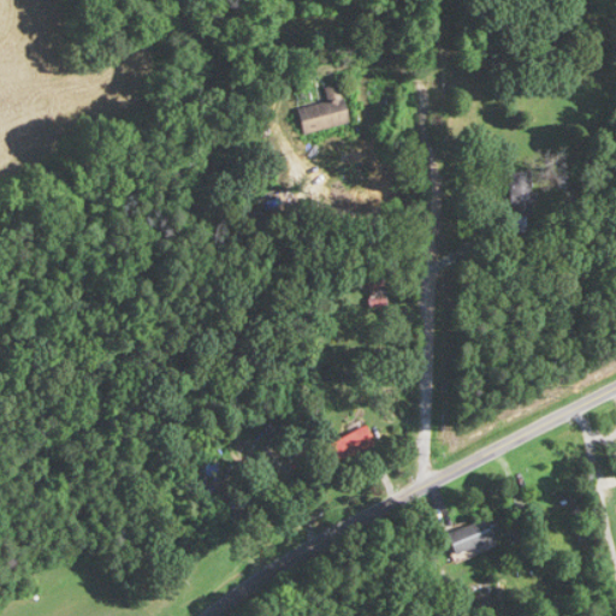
[(349,124),(341,84),(324,88),(326,102),(298,107),(303,134),(349,124)]
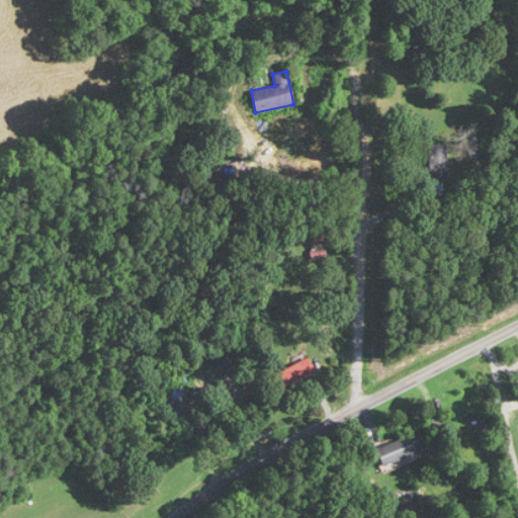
[(429,145),(429,176),(446,176),(446,145),(429,145)]
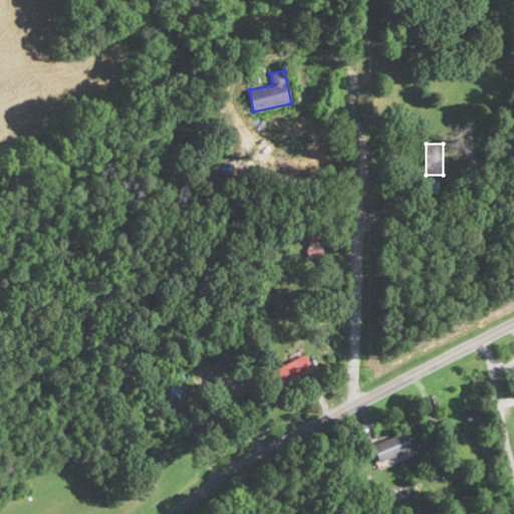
[(309,255),(321,254),(321,237),(309,238),(309,255)]
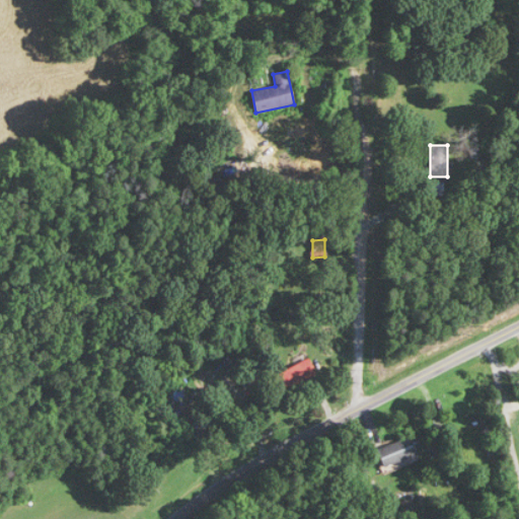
[(274,373),(281,390),(315,376),(309,359),(274,373)]
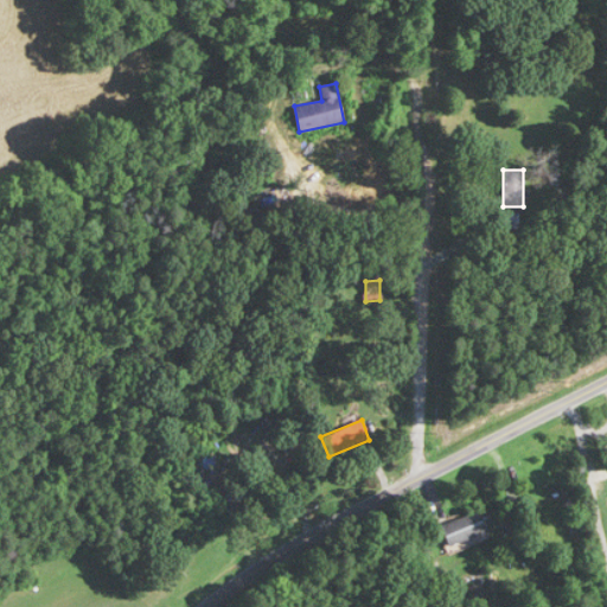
[(439,524),(447,548),(486,534),(478,510),(439,524)]
